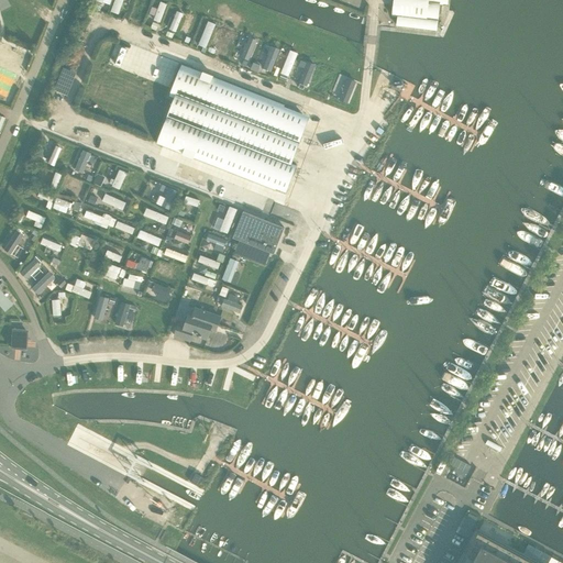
[(394,0),(399,1),(397,25),(435,30),(439,4),(443,4),(443,0),(394,0)]
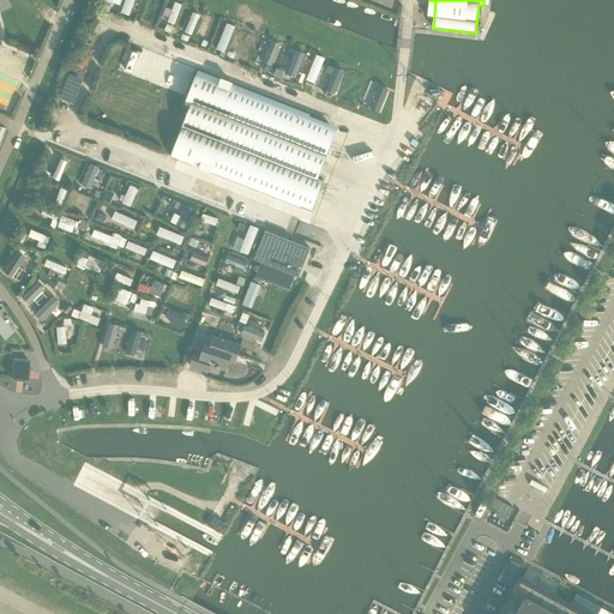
[(233,83),(233,84),(198,71),(184,104),(190,107),(170,156),(211,172),(301,208),(302,204),(313,209),(324,180),(319,179),(330,150),(324,148),(332,127),(309,118),(312,114),(233,83)]
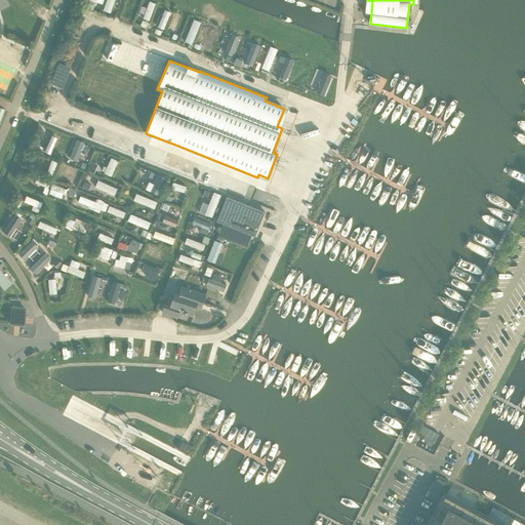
[(266,212),(228,197),(217,221),(255,237),(266,212)]
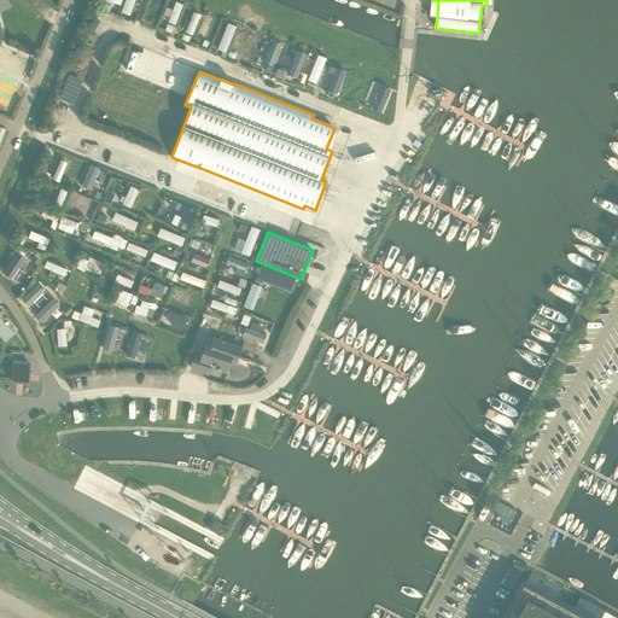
[(237,363),(243,349),(214,339),(213,345),(208,343),(203,357),(196,355),(192,368),(209,374),(211,366),(228,372),(232,362),(237,363)]
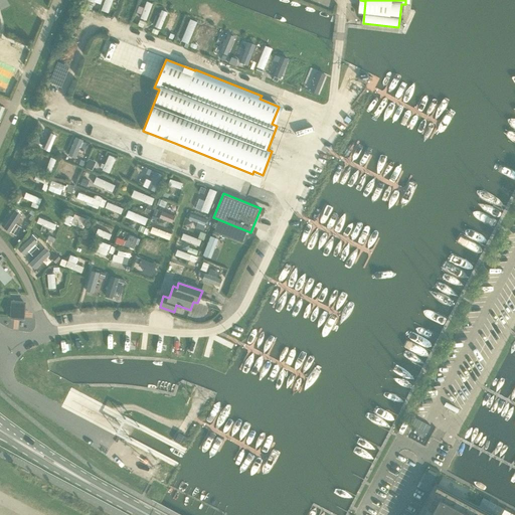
[(24,303),(11,302),(10,318),(23,319),(24,303)]
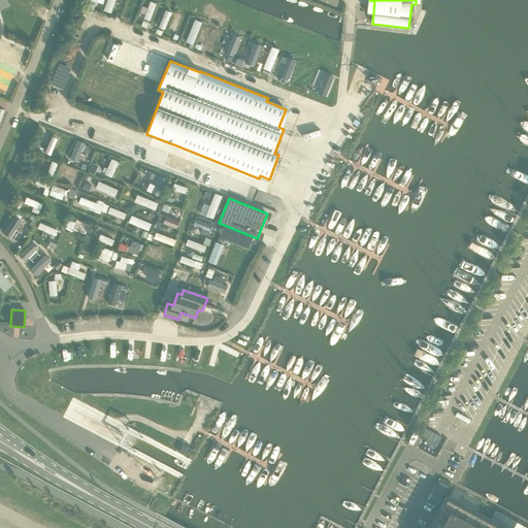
[(442,437),(424,428),(421,435),(438,444),(442,437)]
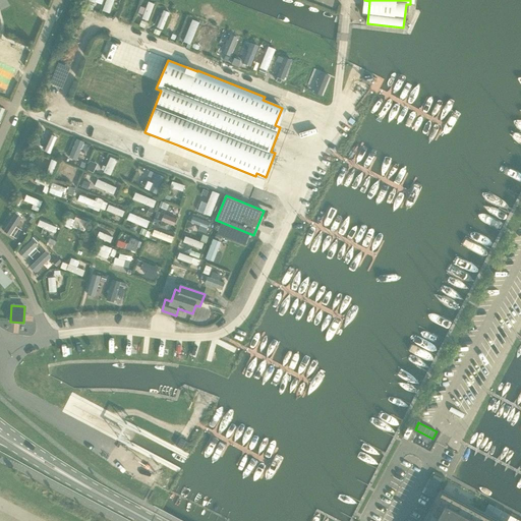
[(503,520),(481,510),(441,488),(439,491),(437,490),(432,498),(418,520),(503,520)]
